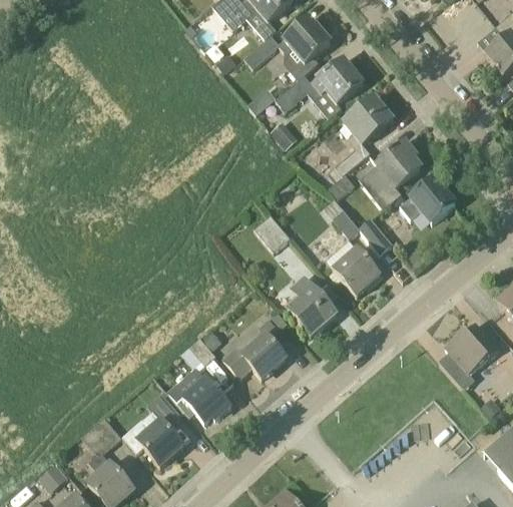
[(219,0),(211,7),(232,31),(244,20),(251,14),(241,3),(239,0),(219,0)]
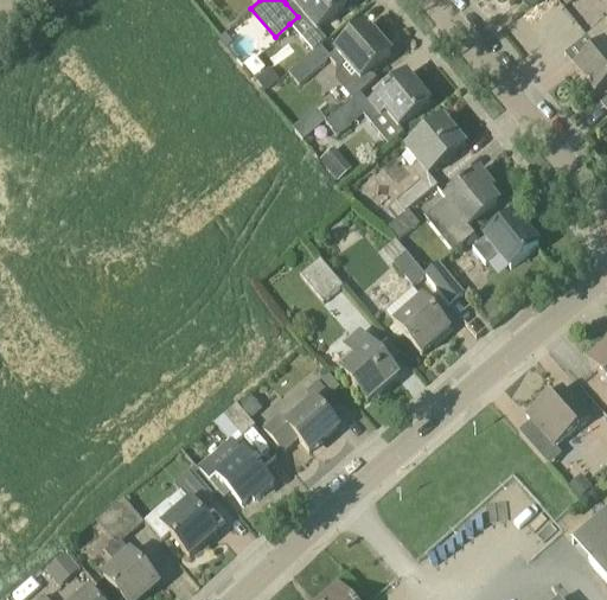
[(289,24),(311,50),(320,42),(326,37),(317,26),(346,0),(291,0),(286,4),(298,17),(289,24)]
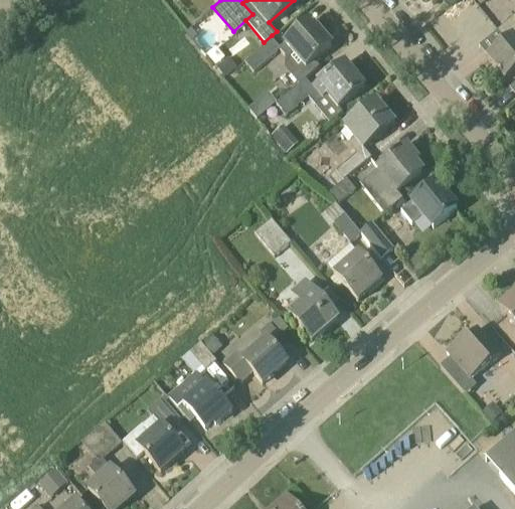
[(506,39),(487,54),(505,76),(514,67),(514,12),(497,28),(506,39)]
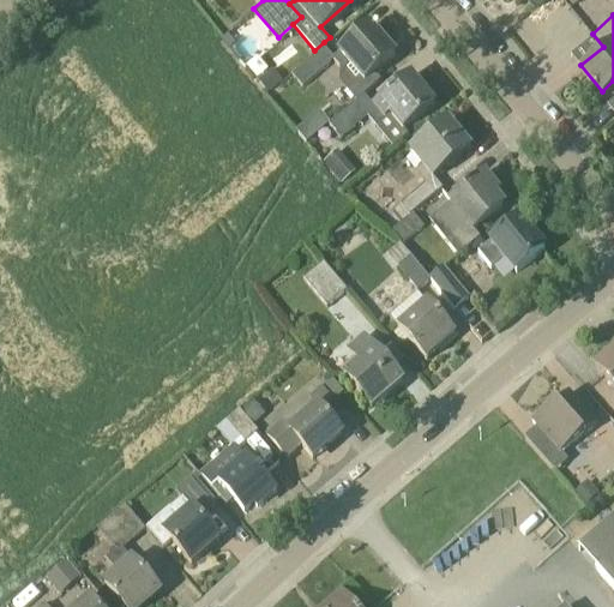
[(335,54),(333,55),(339,62),(338,77),(355,97),(356,97),(380,76),(374,68),(395,52),(369,23),(333,54),(335,54)]
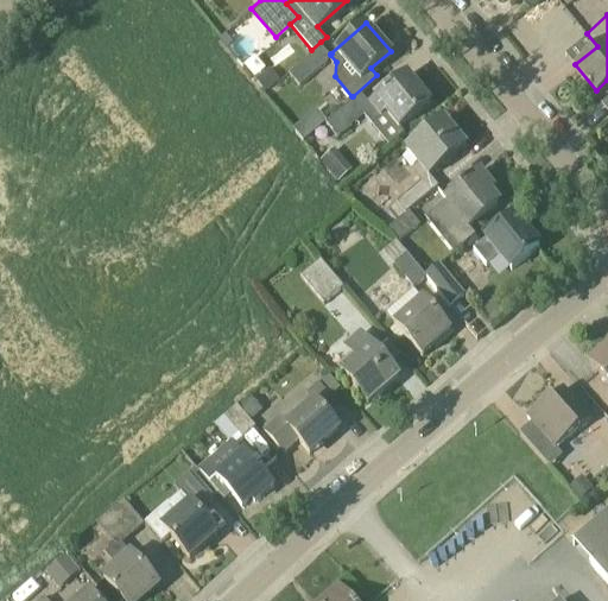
[(331,54),(330,54),(321,42),(311,50),(289,69),(299,82),(330,55),(331,54)]
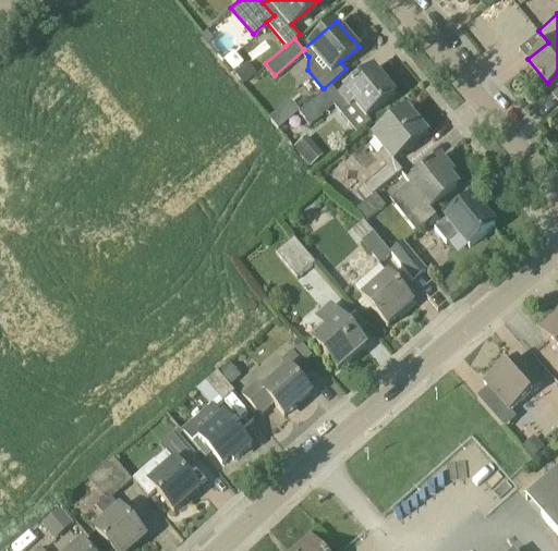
[(247,59),(234,69),(242,80),(256,70),(247,59)]
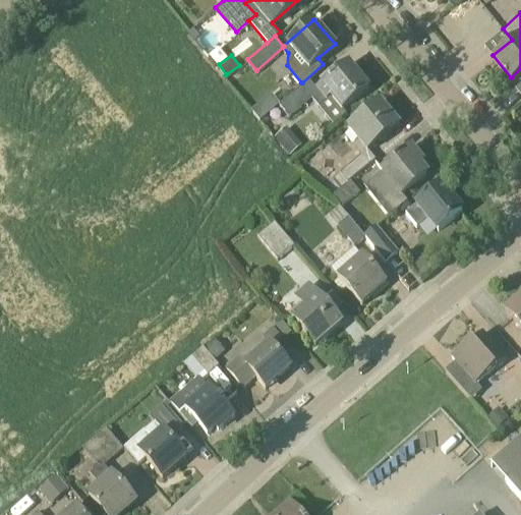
[(310,92),(311,95),(319,103),(331,94),(342,107),(368,84),(349,60),(317,86),(317,87),(310,92)]
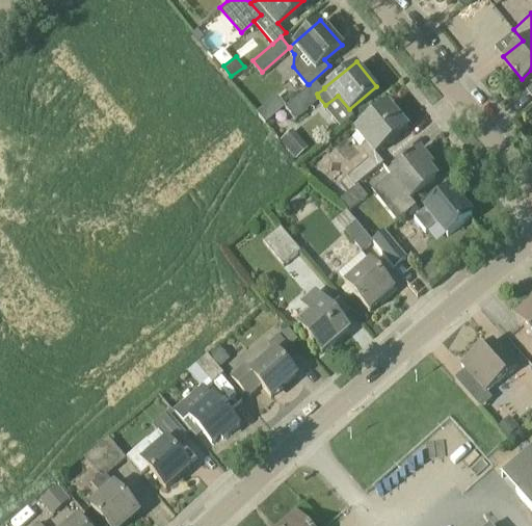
[(317,94),(309,84),(285,104),(295,115),(318,97),(317,94)]
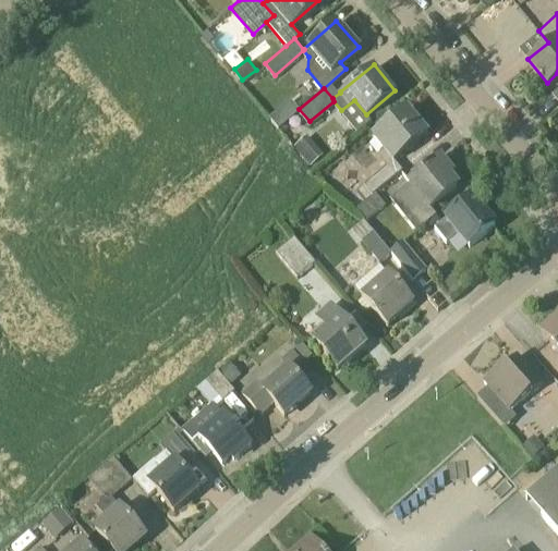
[(392,159),(393,159),(427,131),(407,106),(373,133),(392,159)]
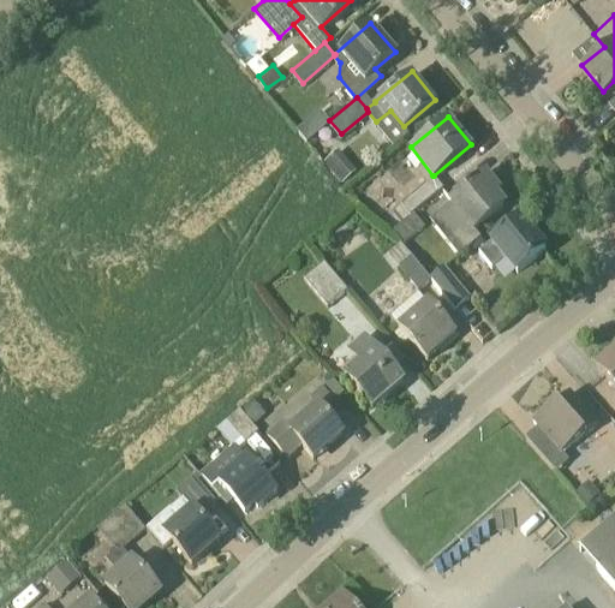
[(350,160),(335,172),(341,179),(357,167),(350,160)]
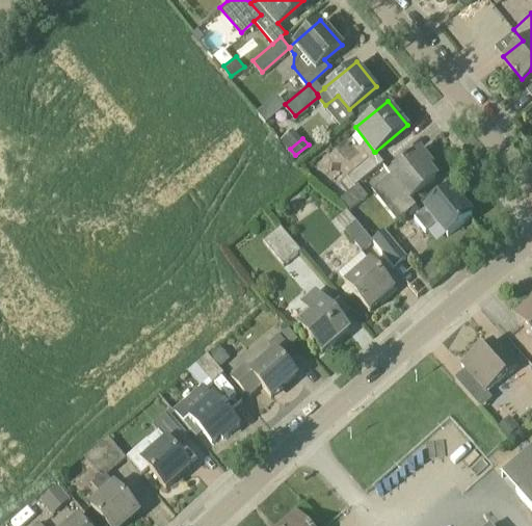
[(377,182),(403,212),(416,202),(410,195),(435,175),(429,166),(432,164),(418,147),(401,160),(402,162),(377,182)]
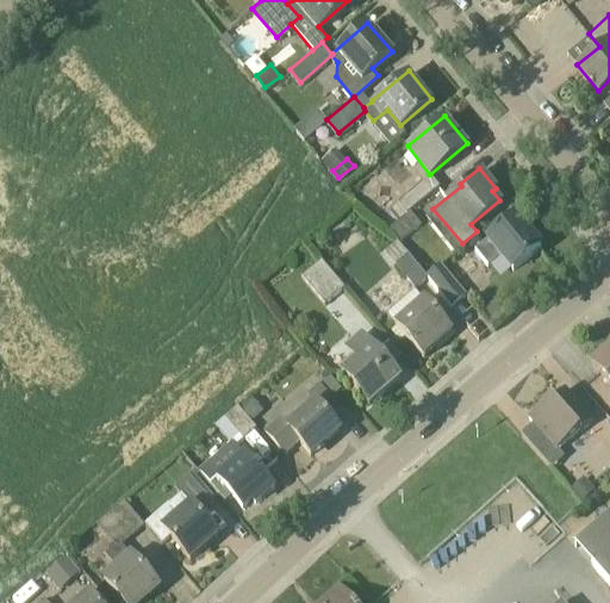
[(429,174),(423,179),(398,199),(406,211),(410,209),(440,185),(430,174),(429,174)]
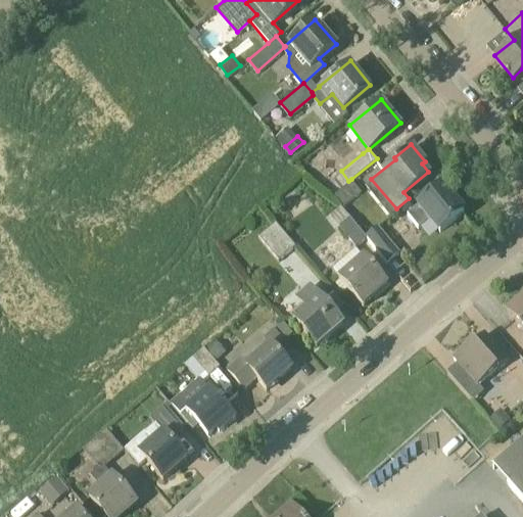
[(348,181),(341,171),(335,176),(343,185),(348,181)]
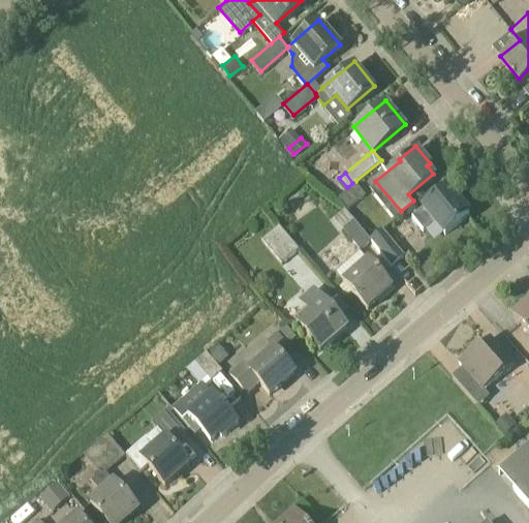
[(352,183),(347,187),(337,195),(345,208),(365,192),(355,181),(352,183)]
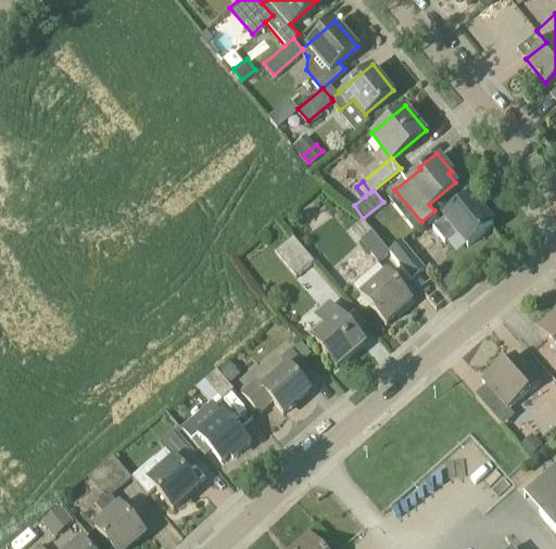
[(456,229),(468,242),(493,222),(470,193),(444,214),(445,214),(433,224),(444,239),(456,229)]
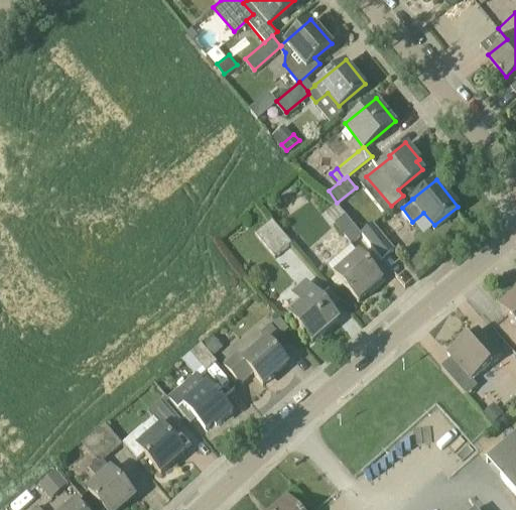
[(362,233),(346,213),(335,221),(351,241),(362,233)]
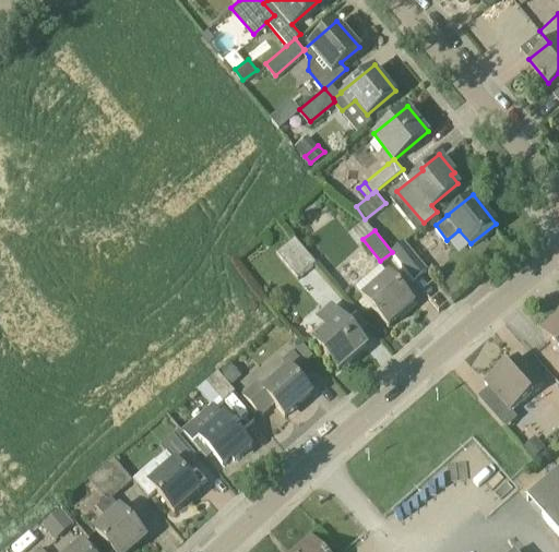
[(316,260),(295,235),(276,251),(298,276),(316,260)]
